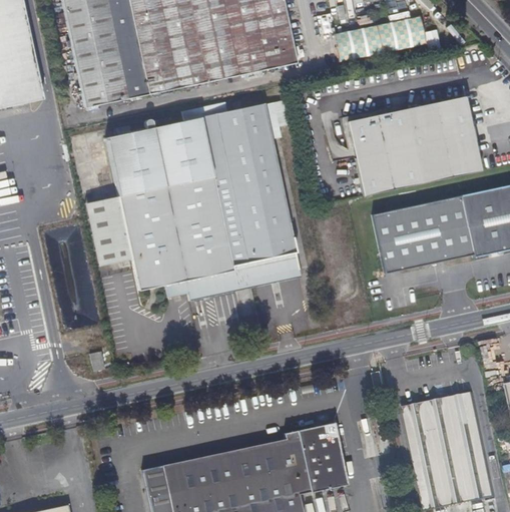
[(0,0),(0,110),(49,99),(25,0),(0,0)]
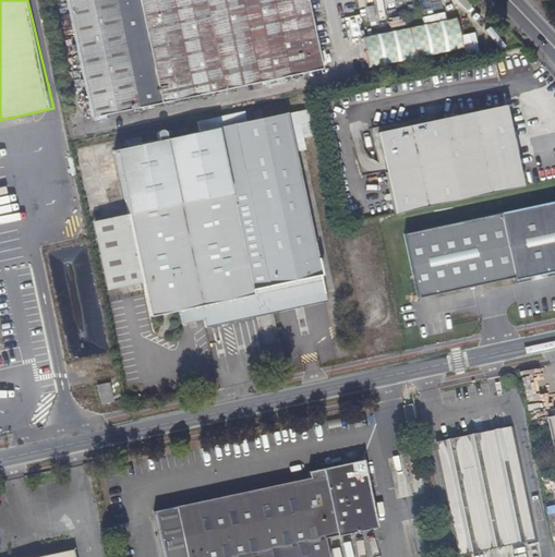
[(324,65),(310,0),(70,0),(94,112),(324,65)]
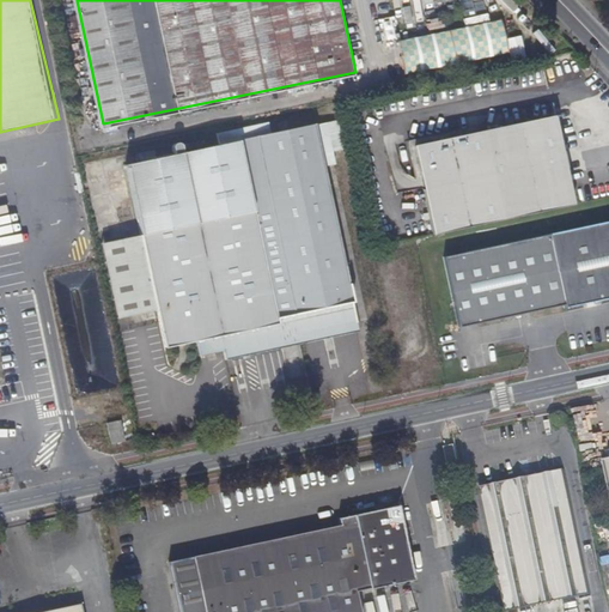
[(506,18),(402,36),(407,70),(512,52),(506,18)]
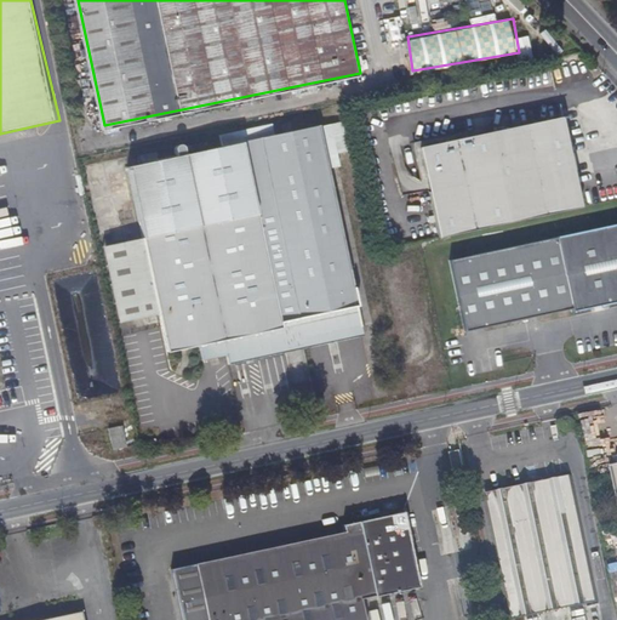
[(275,134),(273,121),(261,124),(306,336),(364,324),(329,165),(341,163),(338,149),(352,148),(346,119),(275,134)]
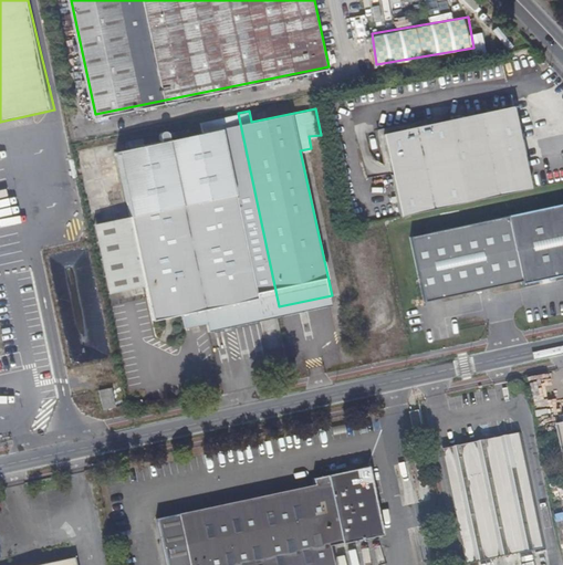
[(385,135),(400,212),(530,186),(513,108),(385,135)]
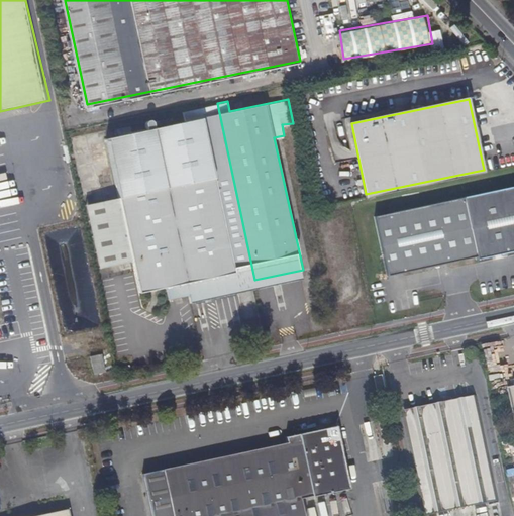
[(192,294),(193,301),(240,291),(238,283),(254,280),(217,103),(185,111),(186,121),(155,127),(153,121),(152,119),(149,120),(146,123),(147,129),(105,138),(118,196),(132,259),(140,291),(171,286),(173,297),(192,294)]
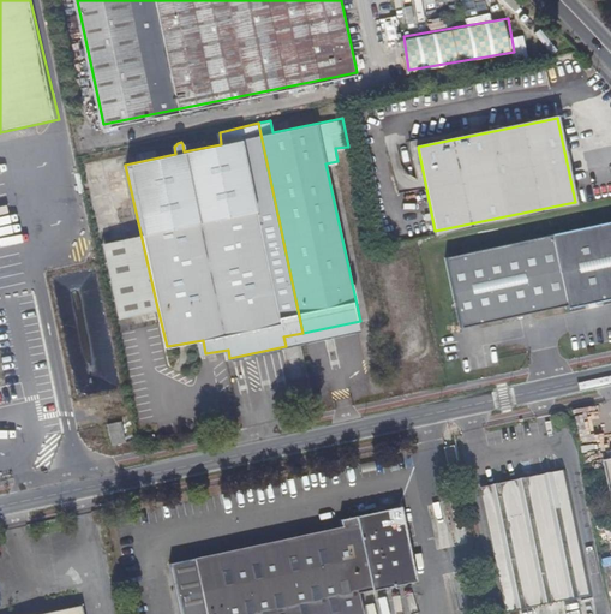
[(610,222),(553,233),(569,305),(610,298),(610,222)]
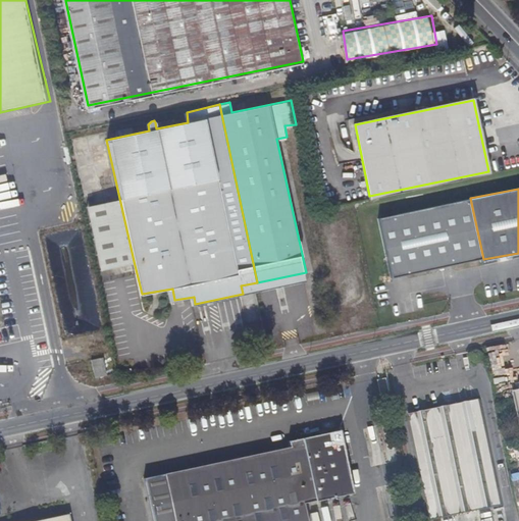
[(85,204),(98,268),(134,261),(119,198),(85,204)]
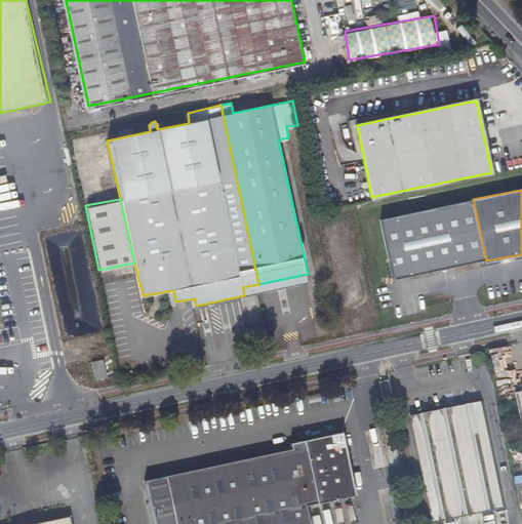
[(473,199),(382,219),(395,280),(486,260),(473,199)]
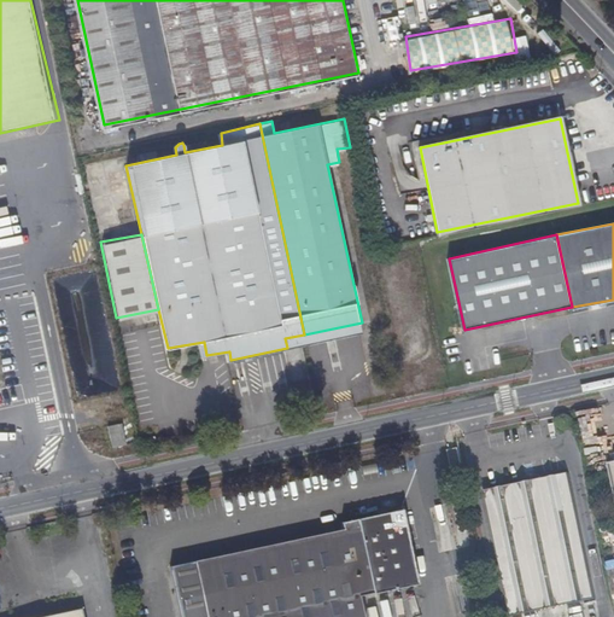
[(363,332),(362,322),(304,335),(307,344),(363,332)]
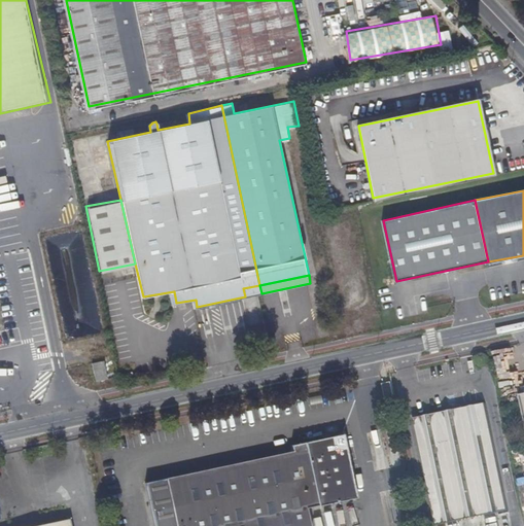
[(245,296),(262,293),(259,285),(243,288),(245,296)]
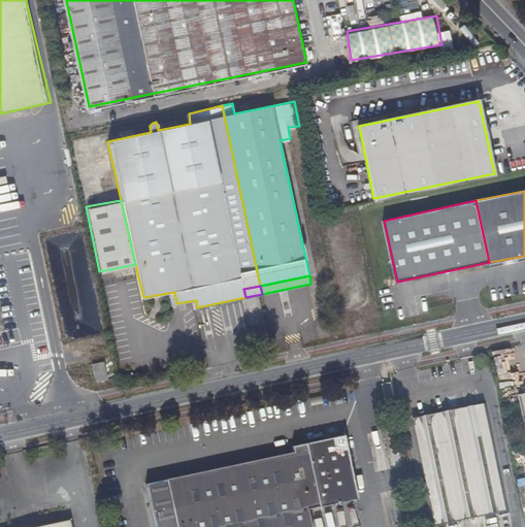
[(116,350),(106,352),(107,356),(110,374),(121,371),(116,350)]
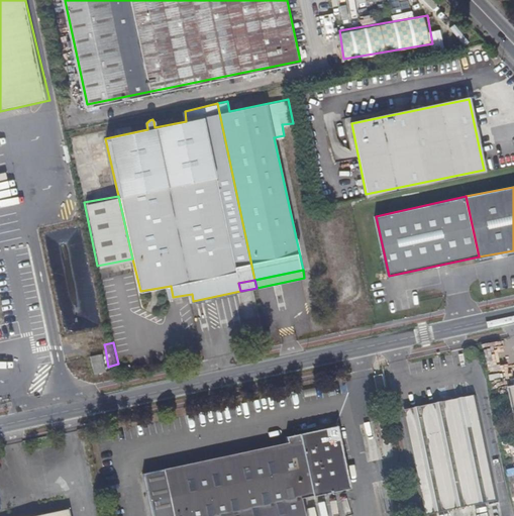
[(94,351),(98,370),(108,367),(105,348),(94,351)]
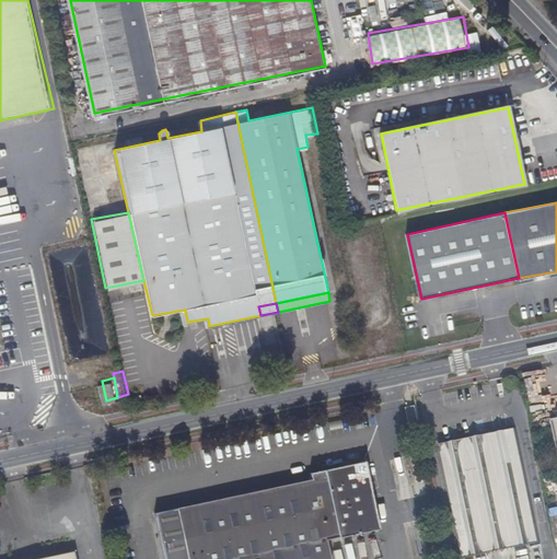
[(410,427),(420,426),(416,407),(407,410),(410,427)]
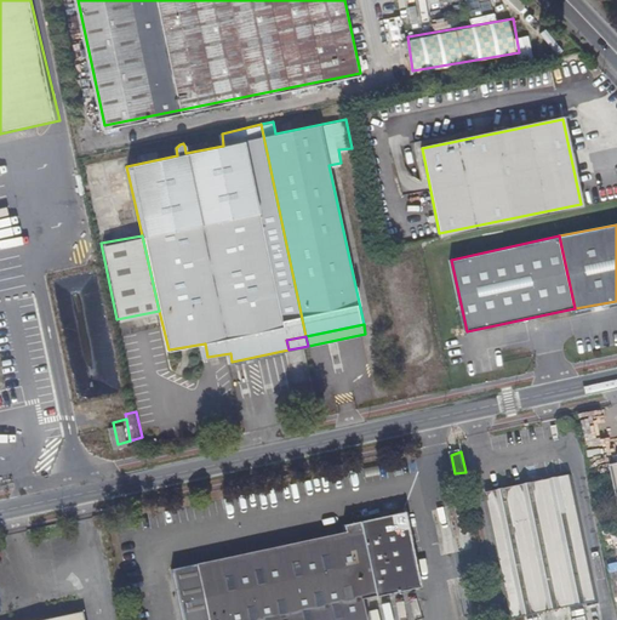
[(587,608),(601,606),(601,603),(575,477),(487,495),(513,619),(525,619),(573,610),(587,608)]
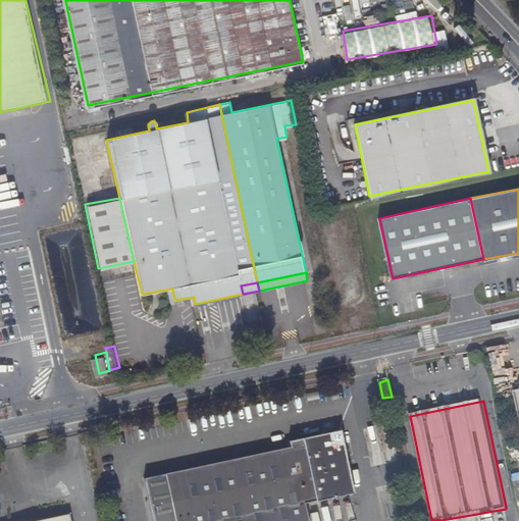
[(289,441),(291,451),(146,480),(153,520),(306,520),(304,506),(354,497),(340,431),(289,441)]
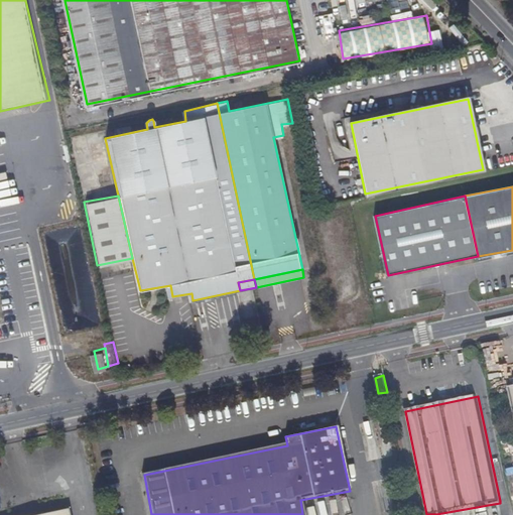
[(505,514),(504,501),(500,501),(500,503),(488,505),(489,514),(505,514)]
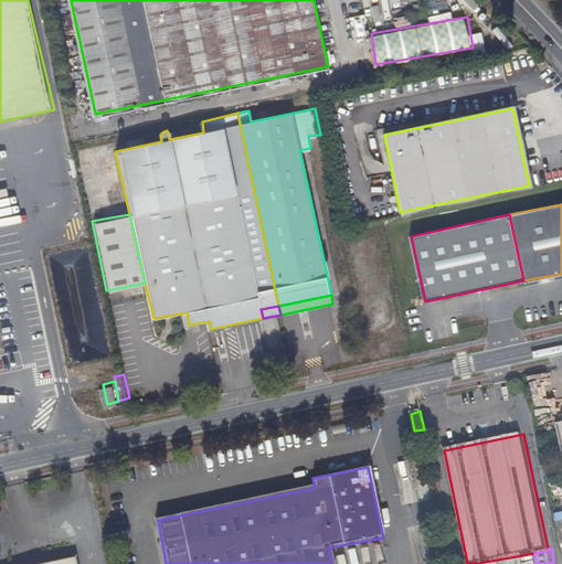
[(438,563),(439,563),(436,552),(431,553),(432,563),(438,563)]
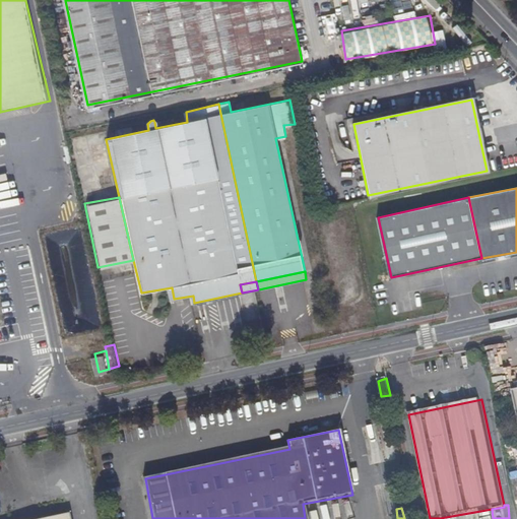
All buildings are outlined.
